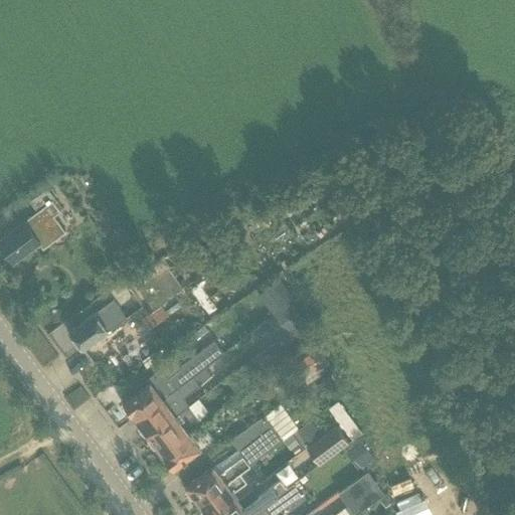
[(37,211),(0,238),(0,243),(13,262),(38,241),(42,247),(64,230),(64,229),(63,230),(52,216),(59,210),(54,203),(57,201),(47,187),(29,200),(37,211)]
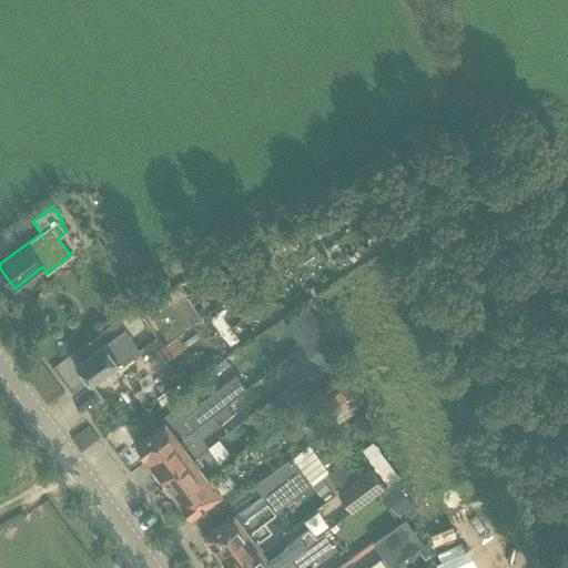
[(182,290),(150,312),(169,341),(201,317),(182,290)]
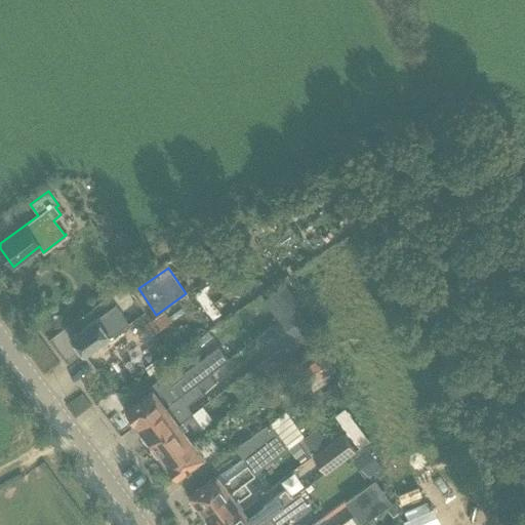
[(285,285),(272,294),(286,315),(300,305),(285,285)]
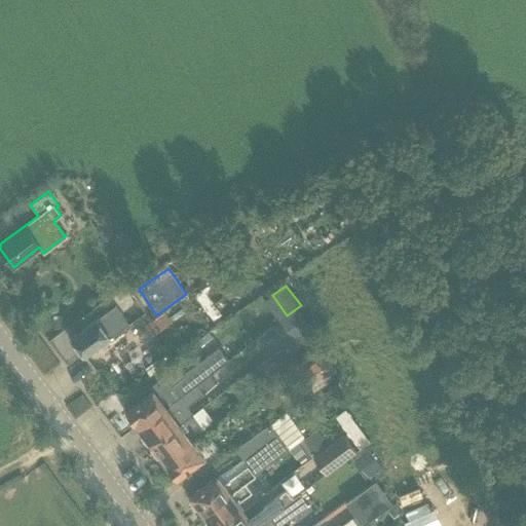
[(71,339),(69,341),(75,349),(77,347),(84,357),(101,344),(121,329),(127,325),(121,316),(114,306),(92,322),(86,326),(70,338),(71,339)]
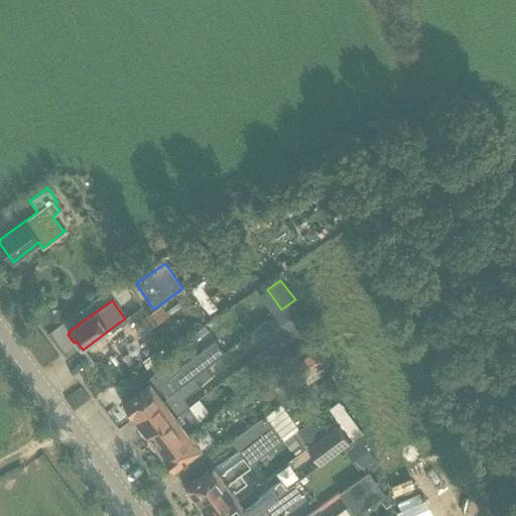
[(291,303),(273,316),(287,335),(305,321),(291,303)]
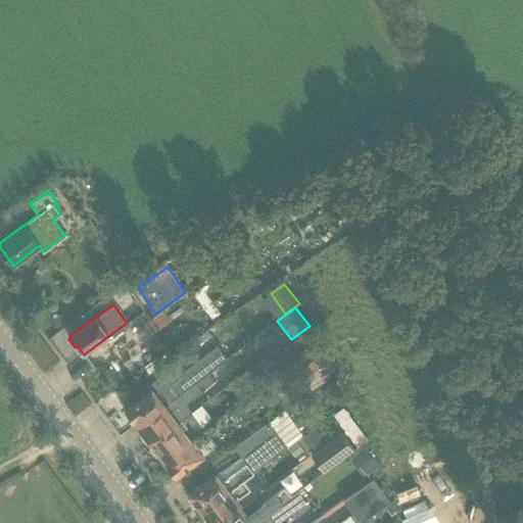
[(60,314),(46,315),(47,326),(60,325),(60,314)]
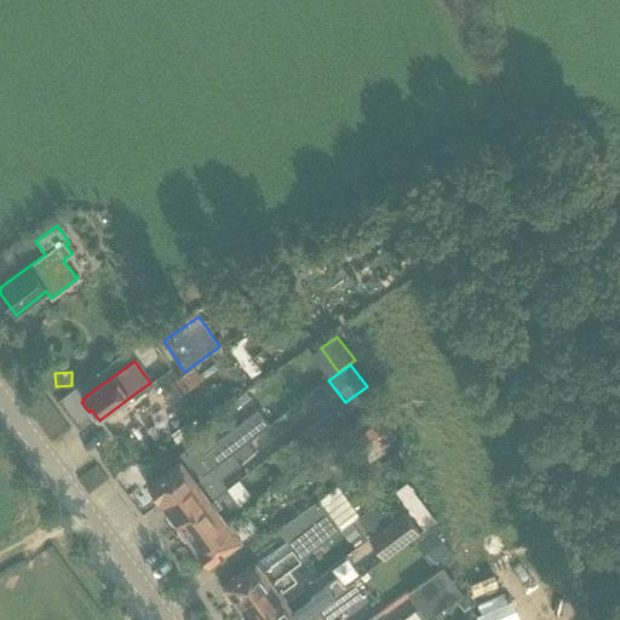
[(257,408),(236,424),(248,440),(269,424),(257,408)]
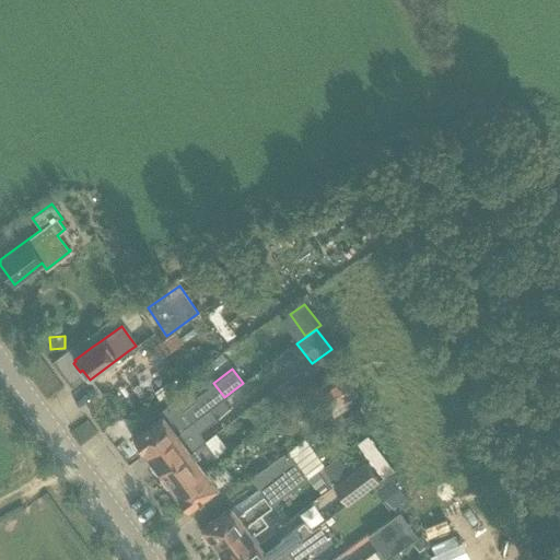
[(346,378),(330,389),(341,406),(357,395),(346,378)]
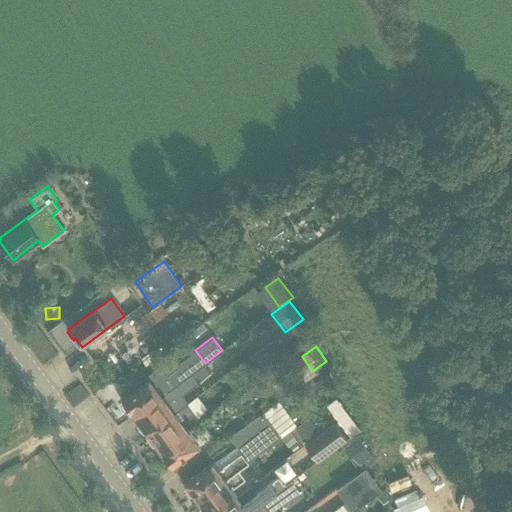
[(137,388),(121,400),(123,403),(121,404),(127,412),(129,410),(134,417),(176,386),(192,373),(205,363),(195,350),(180,362),(182,365),(168,375),(160,364),(159,362),(144,373),(148,379),(137,388)]
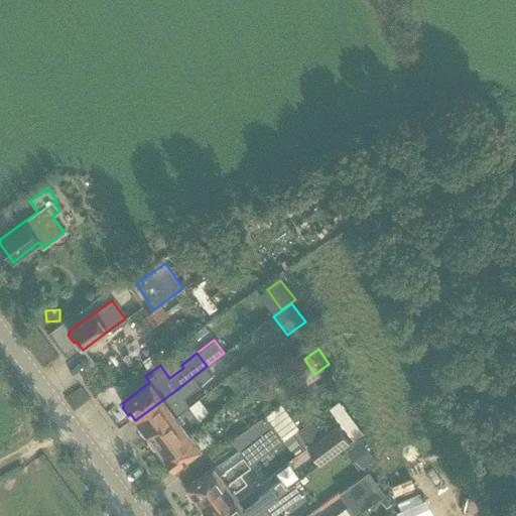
[(161,367),(169,378),(183,368),(181,365),(175,357),(161,367)]
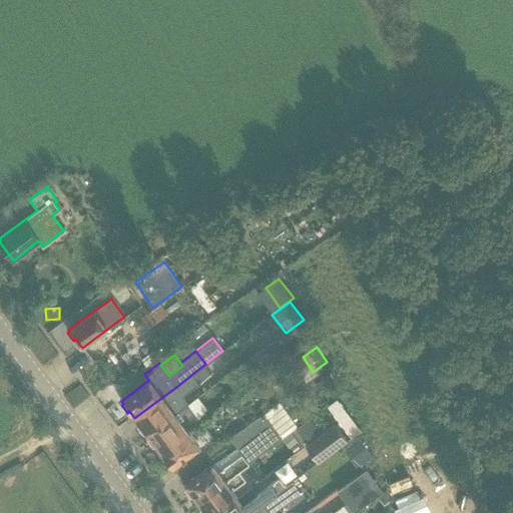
[(263,377),(249,360),(227,375),(240,393),(263,377)]
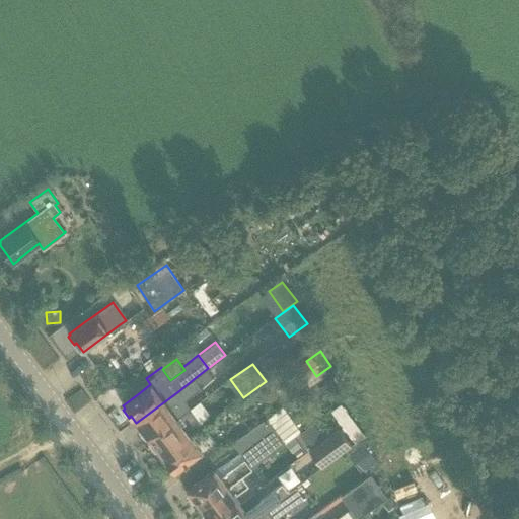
[(195,378),(202,387),(215,377),(208,368),(195,378)]
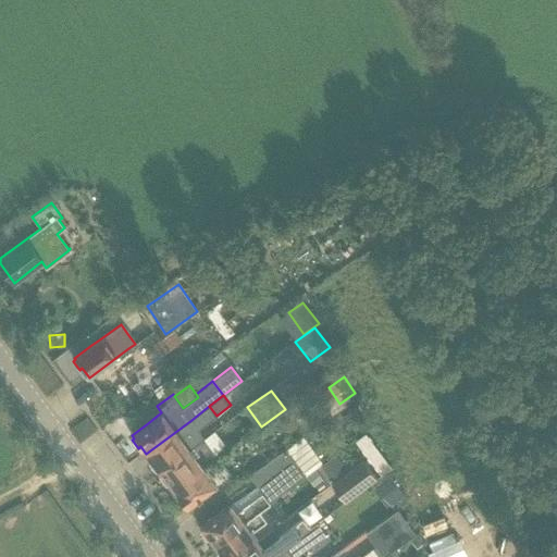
[(317,398),(301,409),(311,422),(325,411),(317,398)]
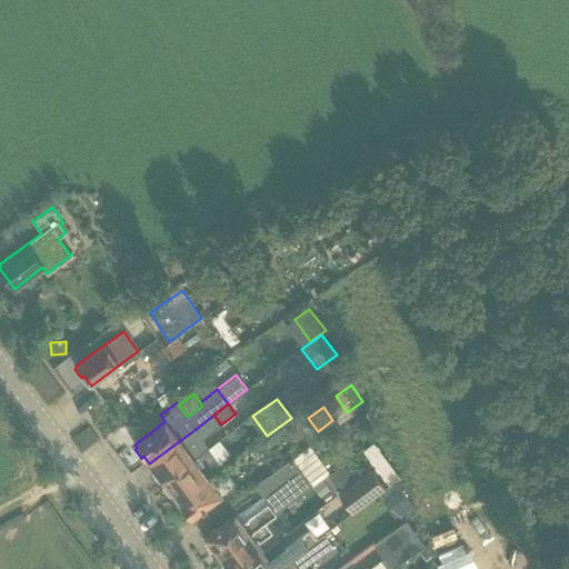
[(196,429),(149,463),(153,470),(152,471),(159,481),(161,479),(163,482),(195,458),(210,447),(203,438),(221,425),(213,415),(196,429)]
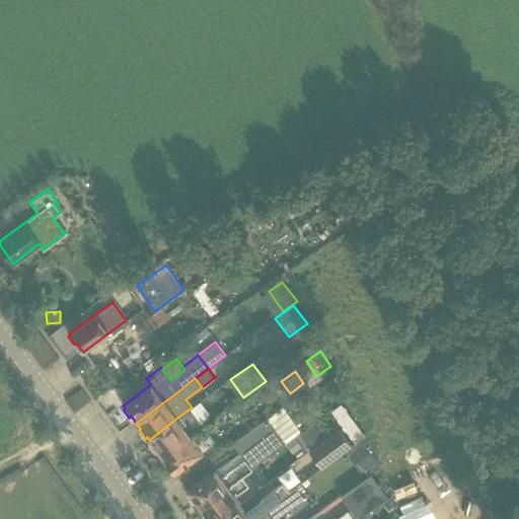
[(192,408),(204,425),(214,417),(201,400),(192,408)]
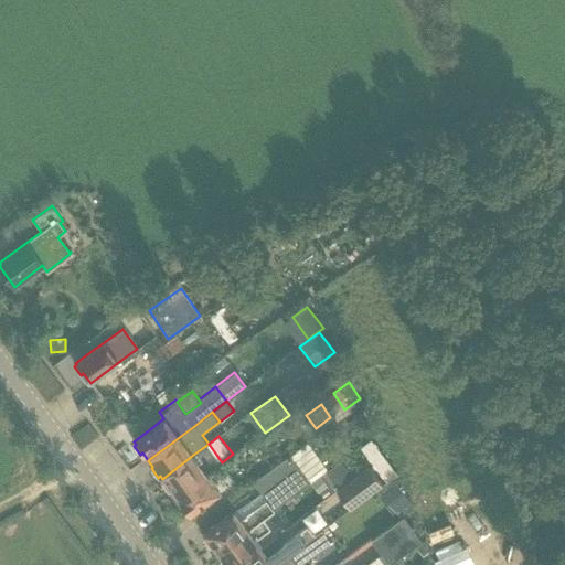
[(371,439),(360,447),(366,456),(386,481),(396,473),(377,448),(371,439)]
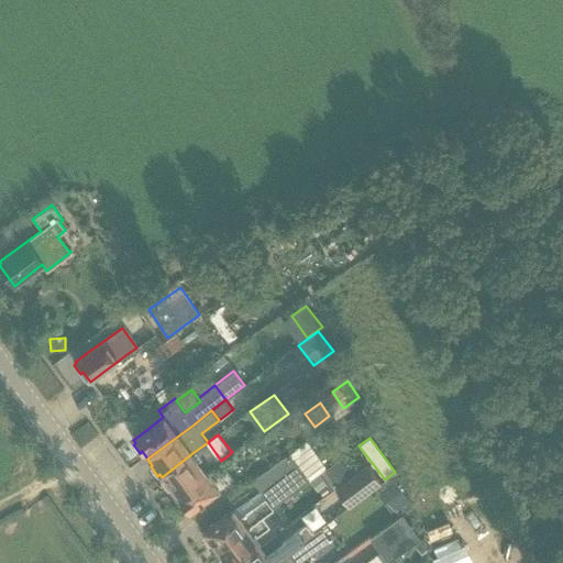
[(220,517),(202,531),(205,534),(202,537),(209,544),(211,542),(217,549),(262,516),(273,507),(283,500),(287,497),(326,467),(306,441),(290,451),(253,481),(260,489),(233,509),(232,508),(220,517)]
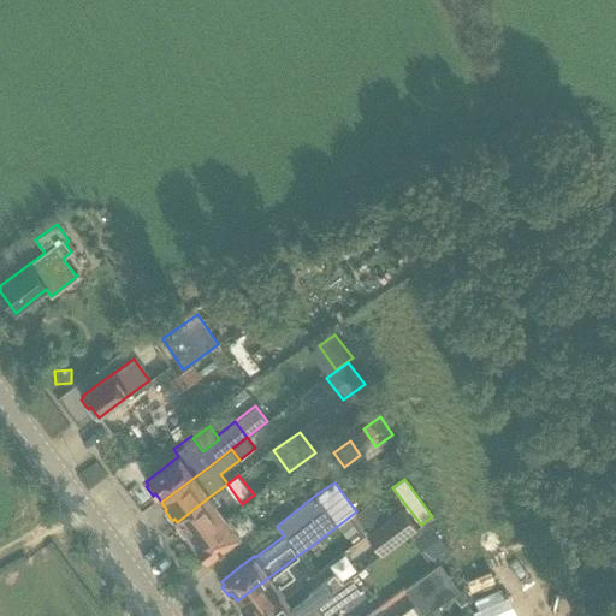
[(178,525),(176,526),(183,535),(185,534),(191,542),(242,504),(227,484),(211,496),(177,522),(178,525)]
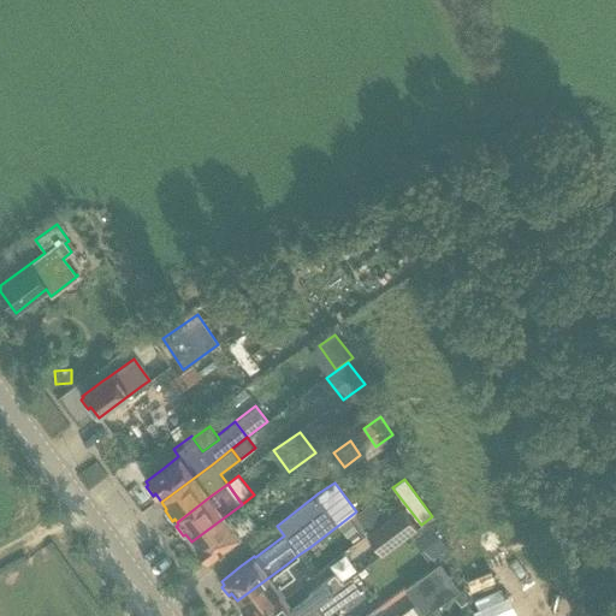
[(371,503),(350,517),(361,533),(381,519),(371,503)]
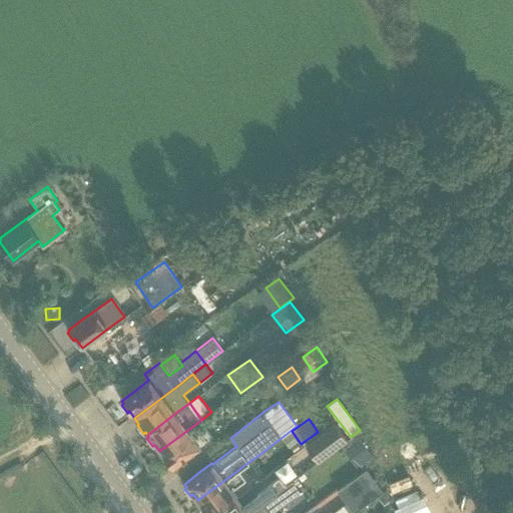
[(201,420),(159,451),(164,457),(162,459),(168,467),(169,465),(172,468),(188,456),(199,448),(199,447),(212,438),(206,430),(208,428),(201,420)]
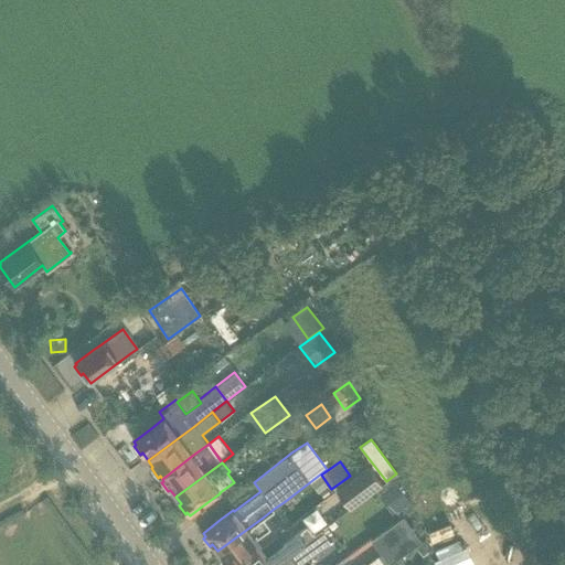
[(368,468),(337,491),(350,509),(381,484),(368,468)]
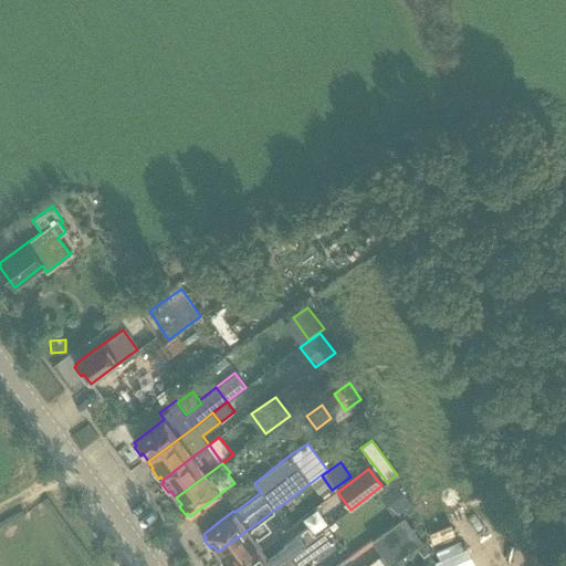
[(321,478),(312,484),(320,494),(327,488),(321,478)]
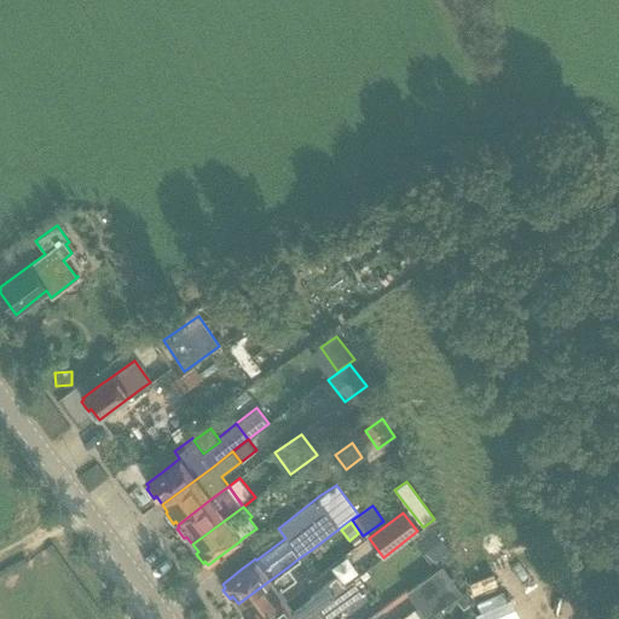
[(433,531),(417,543),(431,561),(447,549),(433,531)]
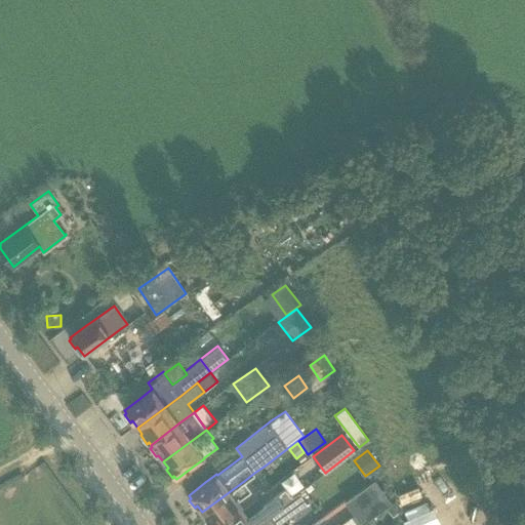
[(375,478),(345,500),(355,515),(361,524),(362,524),(392,503),(375,478)]
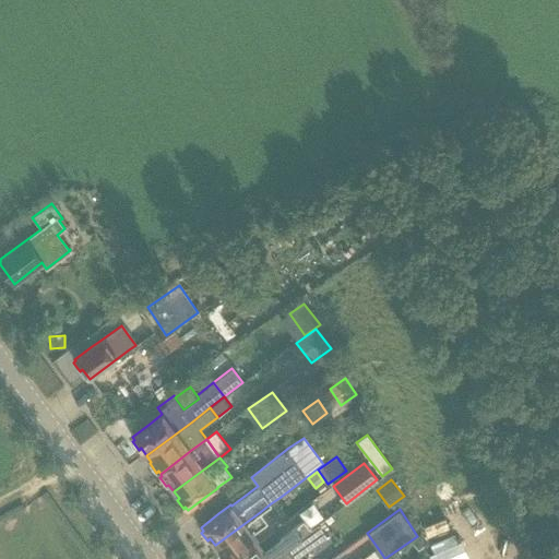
[(260,512),(215,545),(219,552),(217,554),(221,558),(235,558),(259,542),(252,533),(268,522),(260,512)]
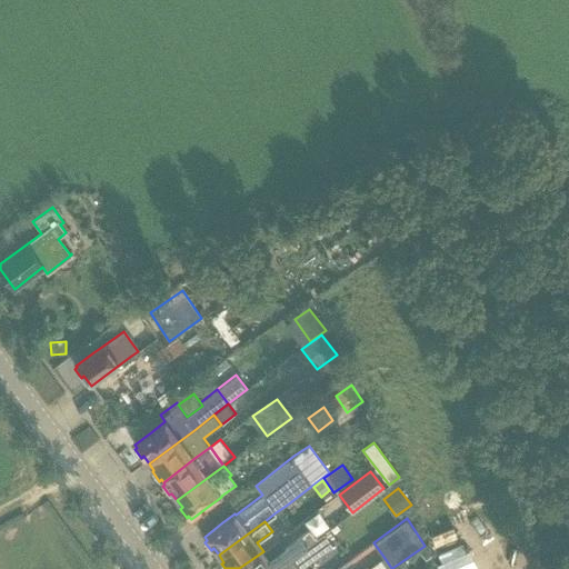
[(277,568),(305,549),(317,540),(309,529),(285,548),(278,540),(263,550),(263,551),(239,568),(277,568)]
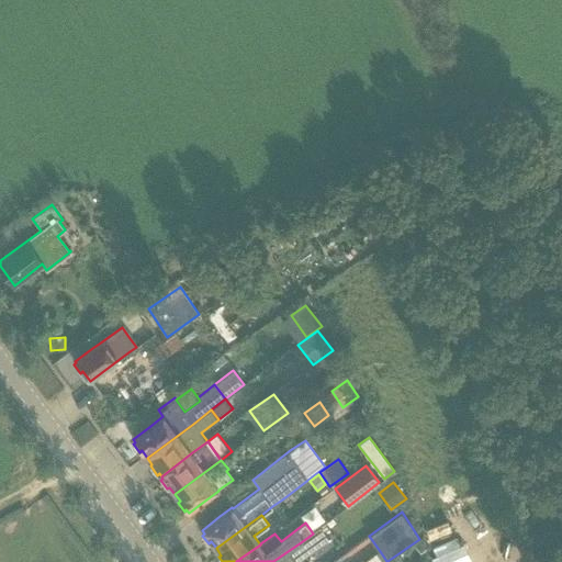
[(301,542),(273,561),(296,561),(328,539),(321,528),(313,534),(301,542)]
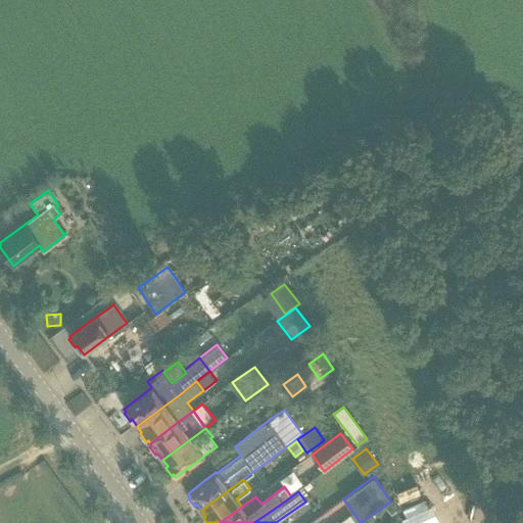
[(345,503),(343,498),(322,514),(324,517),(345,503)]
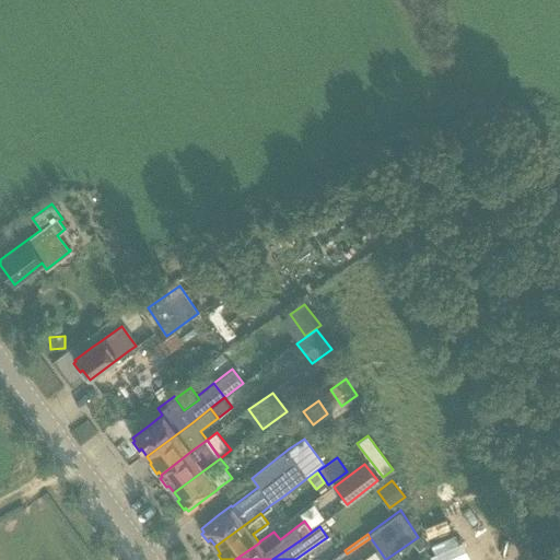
[(424,548),(413,556),(417,559),(422,559),(430,555),(424,548)]
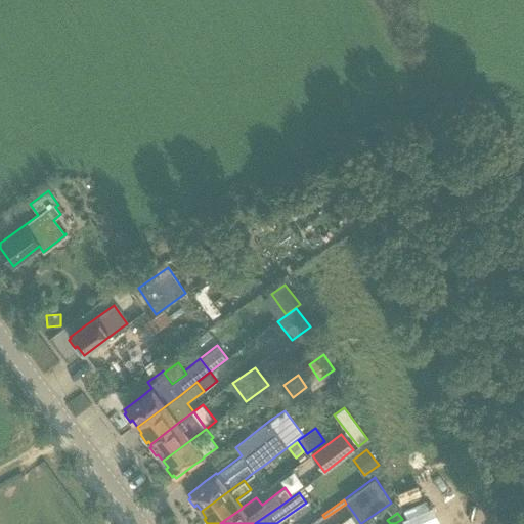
[(360,523),(354,514),(340,523),(360,523)]
